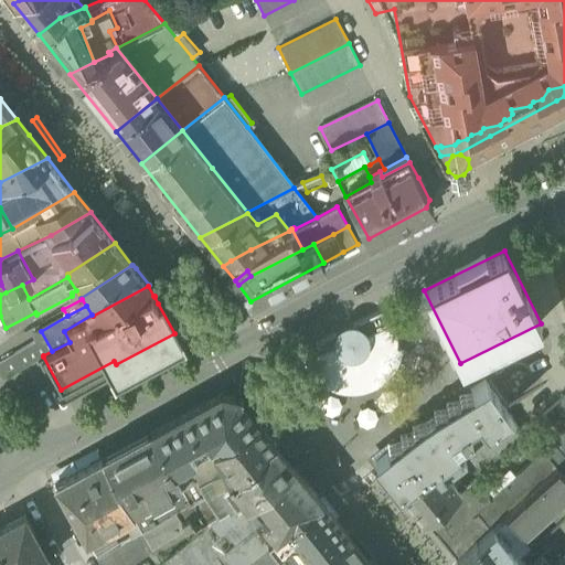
[(349,327),(344,328),(341,330),(338,334),(336,333),(315,344),(319,351),(315,353),(313,354),(311,354),(304,358),(309,366),(312,372),(317,376),(322,381),(328,384),(334,387),(343,390),(349,390),(360,390),(368,387),(373,385),(379,382),(385,376),(391,371),(395,364),(398,356),(400,352),(401,347),(392,344),(391,327),(390,326),(383,310),(353,324),(353,327),(349,327)]
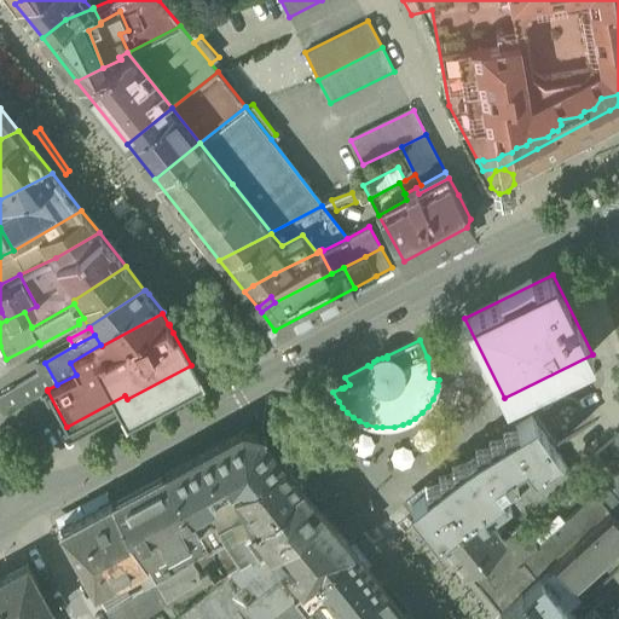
[(0,397),(0,410),(1,414),(47,391),(47,389),(57,385),(45,363),(36,366),(40,374),(0,397)]
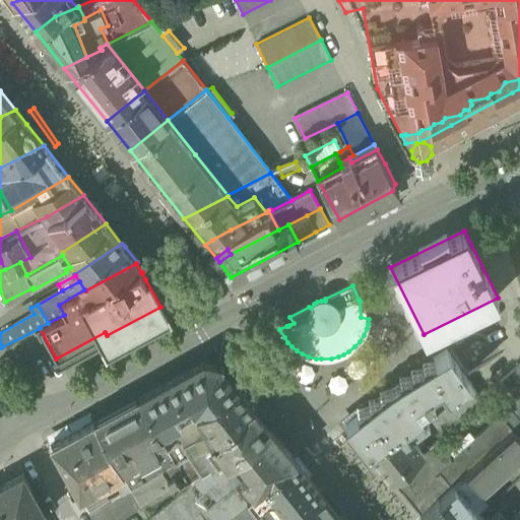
[(346,420),(368,447),(444,394),(467,378),(448,349),(417,369),(398,380),(391,385),(380,394),(369,402),(358,411),(346,420)]
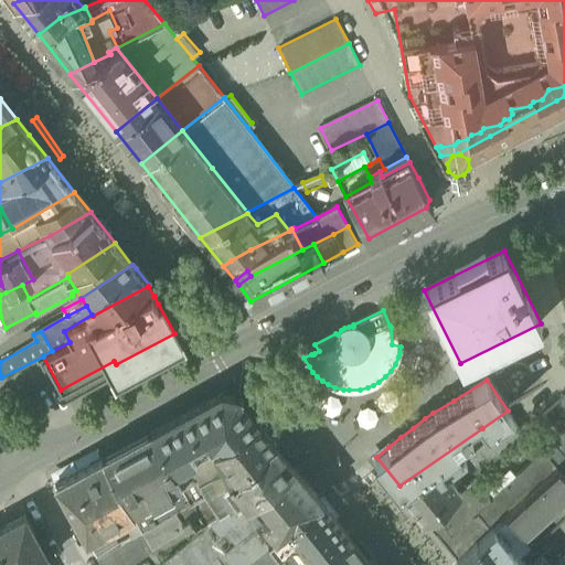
[(150,429),(172,468),(257,420),(237,396),(217,393),(150,429)]
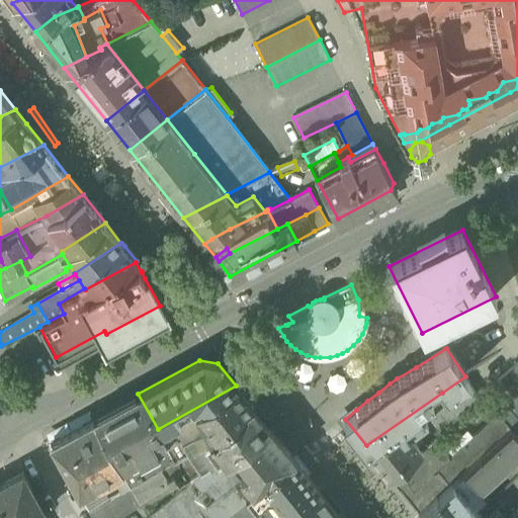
[(517,401),(517,363),(497,381),(515,405),(517,401)]
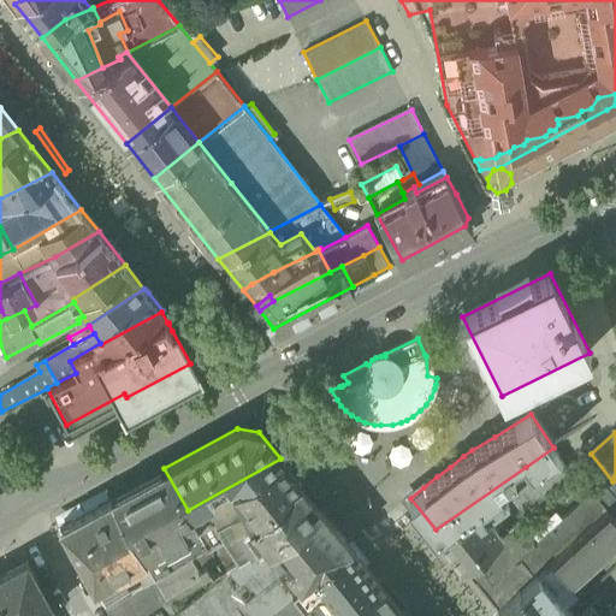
[(526,467),(546,491),(570,472),(554,448),(526,467)]
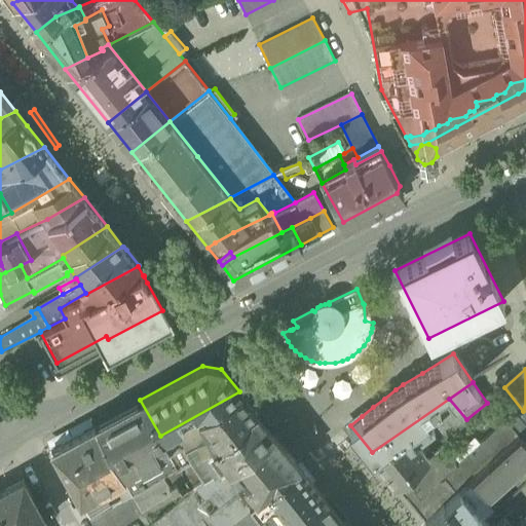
[(160,436),(168,451),(179,445),(187,460),(233,433),(230,428),(255,412),(239,391),(160,436)]
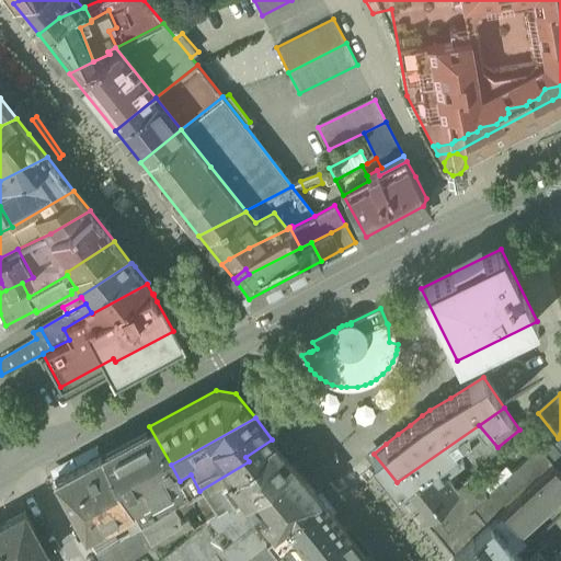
[(497,447),(479,425),(397,482),(421,513),(468,472),(497,447)]
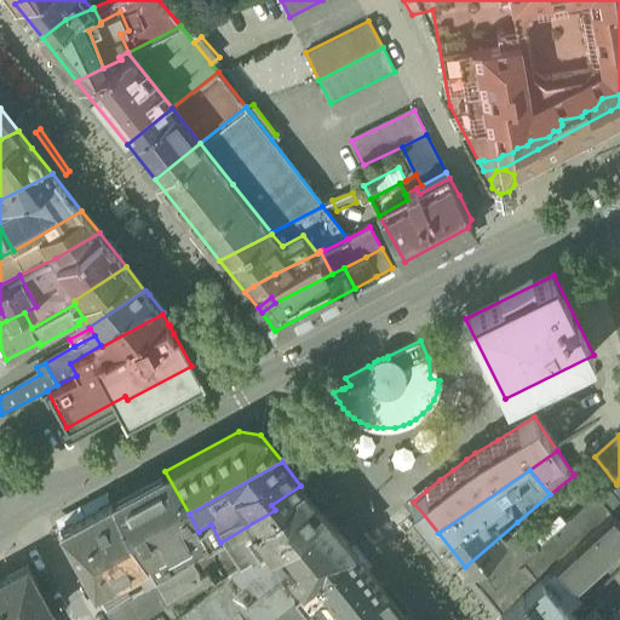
[(165,471),(112,500),(145,563),(156,583),(158,581),(208,551),(199,532),(189,514),(165,471)]
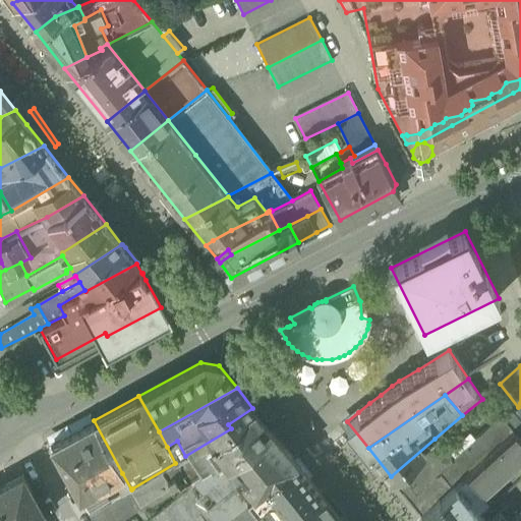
[(520,403),(518,407),(505,418),(514,429),(520,422),(520,403)]
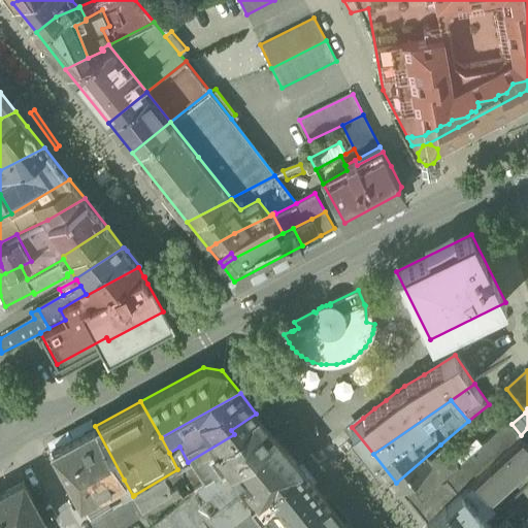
[(273,434),(256,414),(231,430),(234,434),(188,462),(179,447),(169,453),(177,469),(183,477),(190,488),(194,485),(227,463),(230,468),(245,458),(274,434),(273,434)]
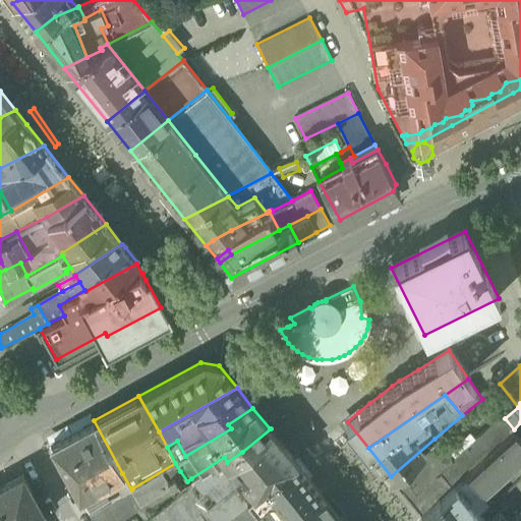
[(502,415),(476,439),(465,449),(454,460),(441,471),(416,493),(409,484),(402,490),(420,514),(514,429),(505,418),(502,415)]
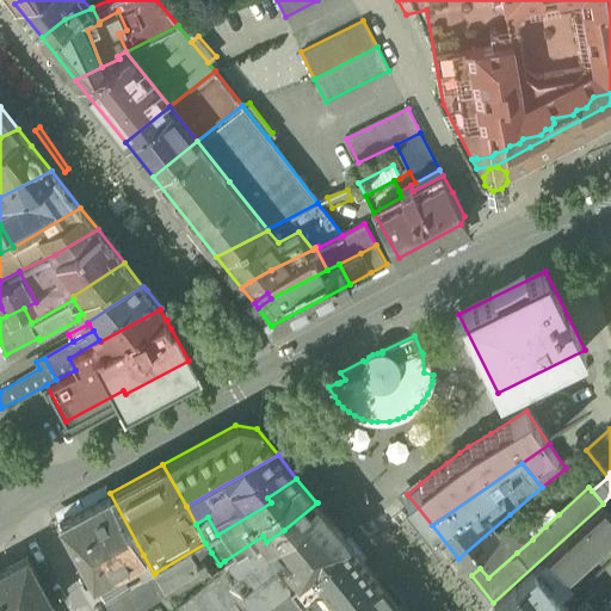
[(112,572),(133,561),(143,555),(110,493),(59,520),(93,582),(112,572)]
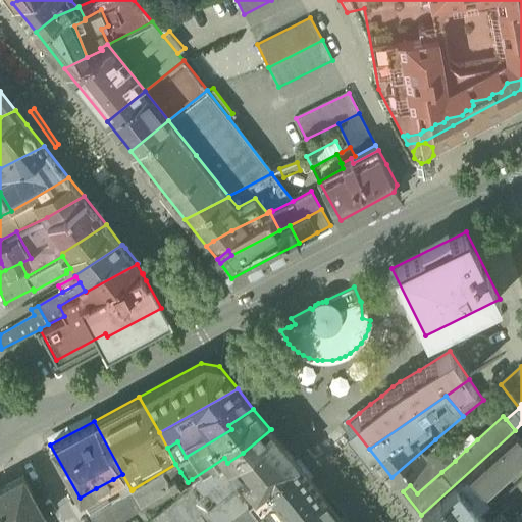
[(211,521),(216,518),(218,521),(295,459),(271,429),(243,453),(227,463),(224,458),(192,479),(196,484),(149,520),(146,521),(140,521),(135,516),(124,521),(211,521)]
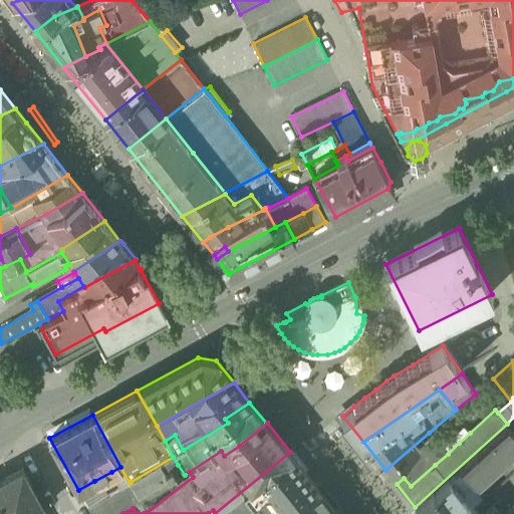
[(415,507),(420,513),(468,513),(474,508),(470,503),(462,493),(471,485),(473,489),(476,486),(513,451),(513,431),(507,424),(415,507)]
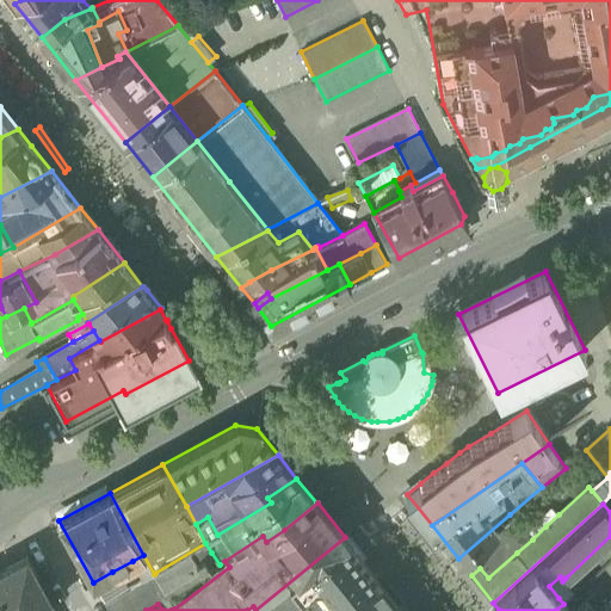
[(538,519),(545,526),(559,514),(551,508),(538,519)]
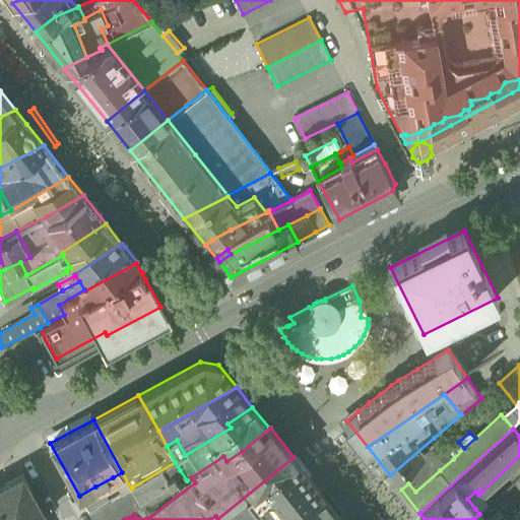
[(408,483),(415,492),(440,470),(453,459),(447,452),(434,438),(390,475),(401,490),(408,483)]
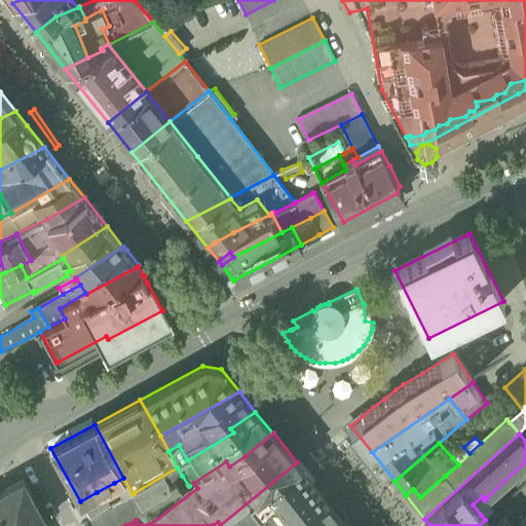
[(470,453),(463,447),(452,457),(458,464),(470,453)]
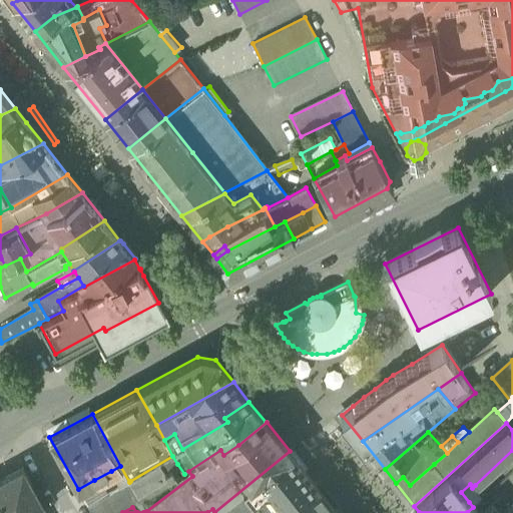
[(260,510),(262,512),(277,512),(281,511),(316,483),(290,451),(214,512),(215,512),(241,512),(255,502),(253,500),(268,489),(275,498),(260,510)]
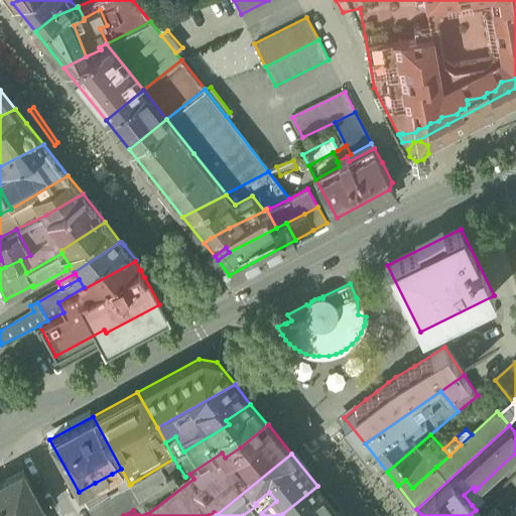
[(128,486),(138,501),(175,477),(172,471),(178,467),(173,459),(131,484),(130,485),(128,486)]
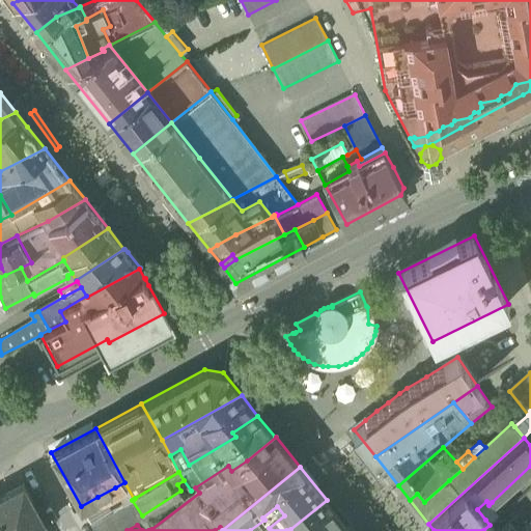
[(36,530),(47,526),(23,482),(11,488),(15,495),(5,492),(0,494),(0,530),(36,530)]
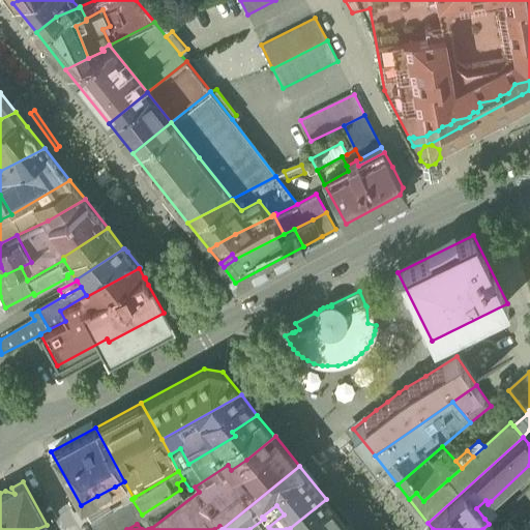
[(134,498),(124,481),(115,487),(124,503),(131,499),(134,498)]
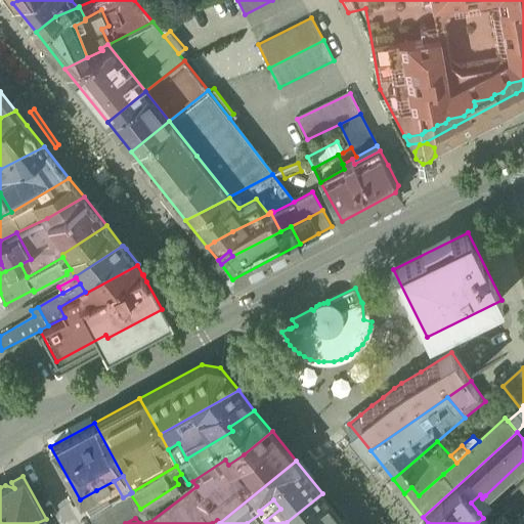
[(180,487),(178,484),(140,509),(142,513),(143,513),(180,487)]
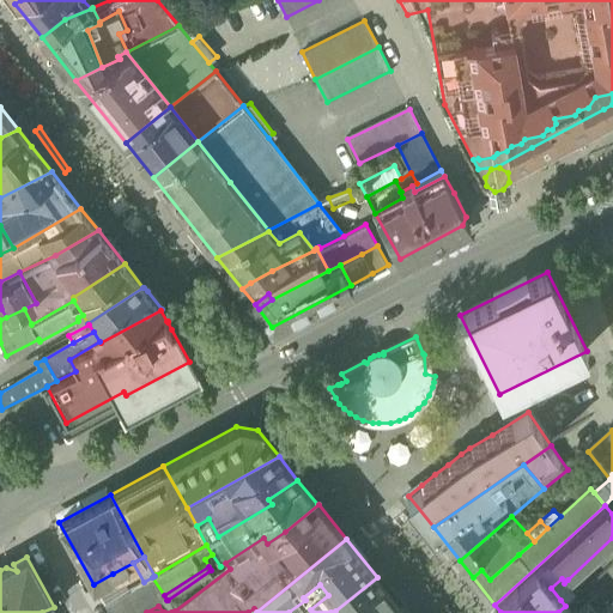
[(93,584),(105,605),(125,594),(113,574),(93,584)]
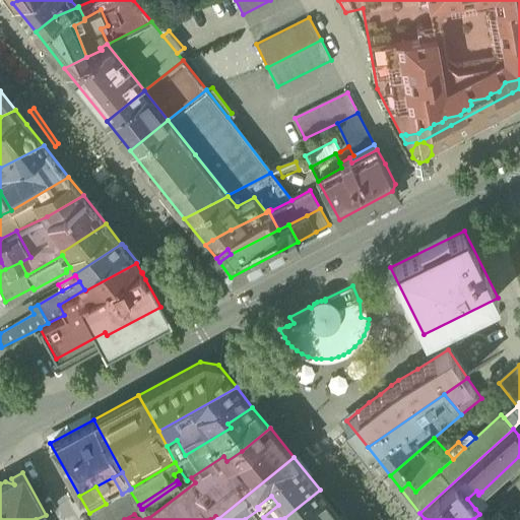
[(89,513),(93,519),(124,519),(134,514),(141,509),(139,505),(129,490),(122,494),(106,504),(89,513)]
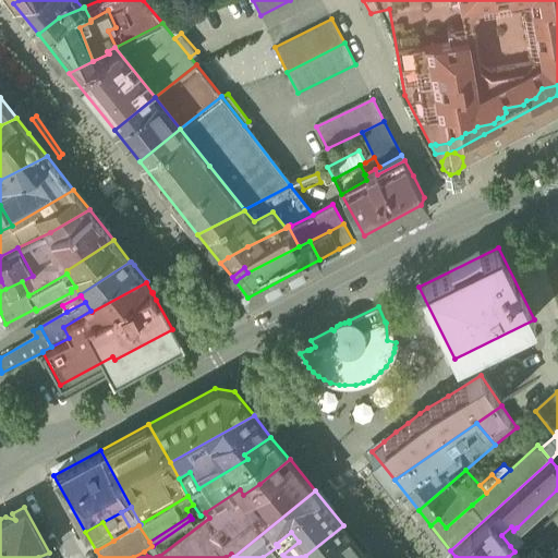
[(354,557),(364,553),(364,552),(343,525),(305,556),(301,557),(354,557)]
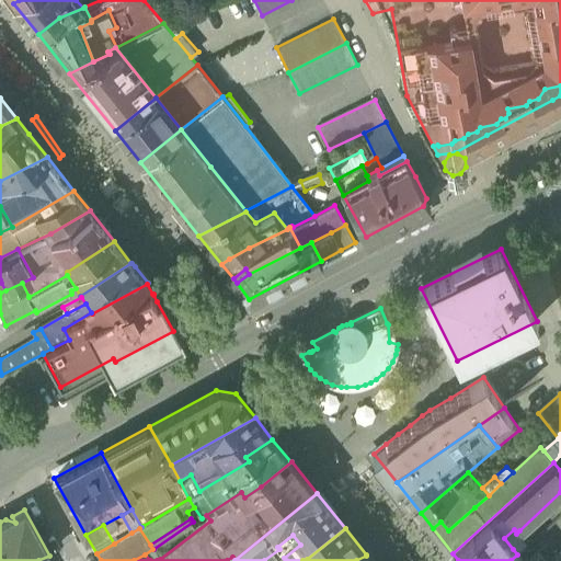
[(526,537),(519,530),(516,534),(514,529),(504,538),(513,549),(526,537)]
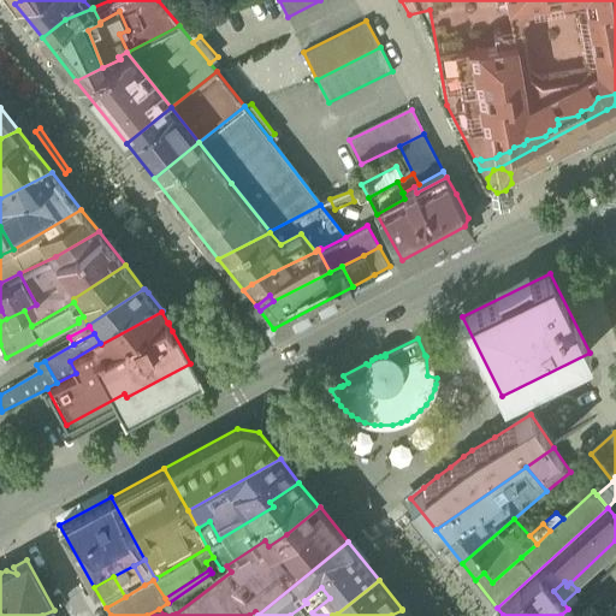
[(159,609),(165,615),(172,615),(176,614),(169,603),(167,603),(159,609)]
